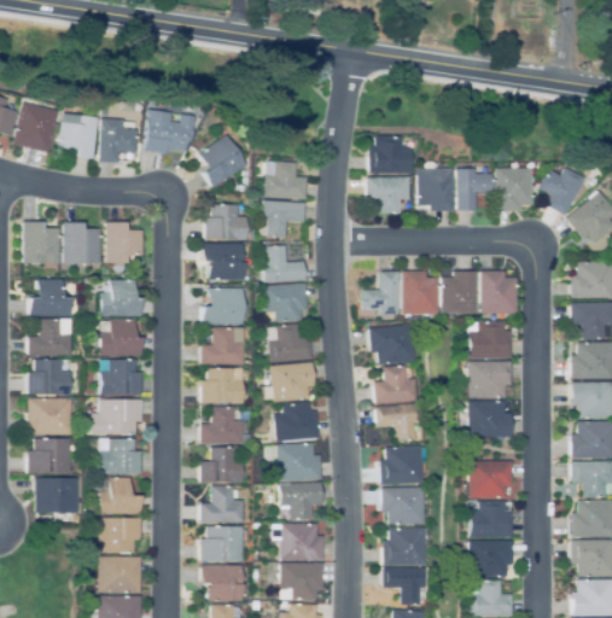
[(0,97),(9,99),(7,108),(21,111),(15,136),(0,133),(0,97)]
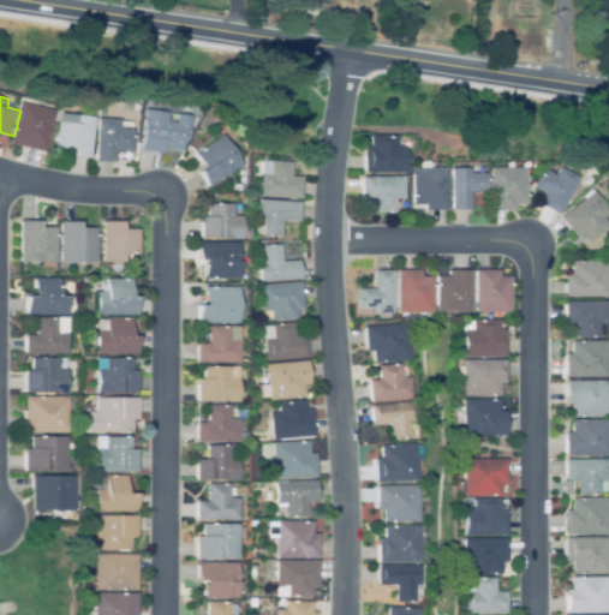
[(60,111),(49,153),(15,143),(24,101),(60,111)]
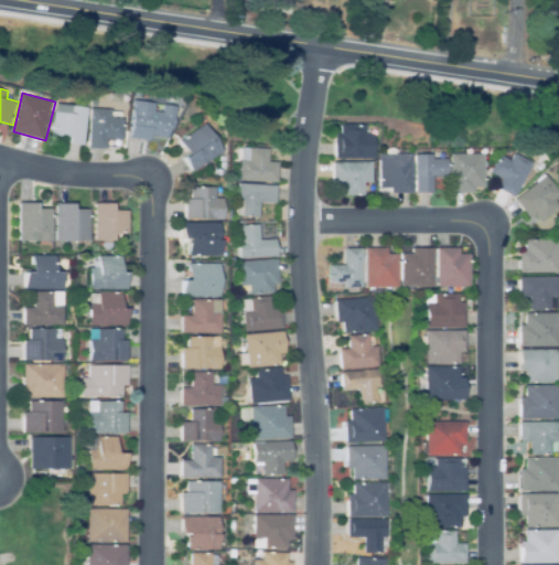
[(132,138),(138,99),(159,103),(158,112),(167,113),(168,104),(180,106),(178,129),(172,128),(171,138),(154,136),(153,141),(132,138)]
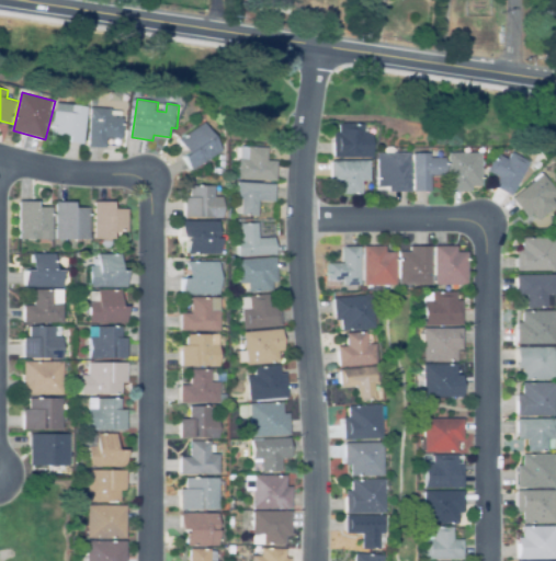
[(91,107),(86,145),(70,142),(70,136),(54,134),(57,112),(58,112),(60,103),(91,107)]
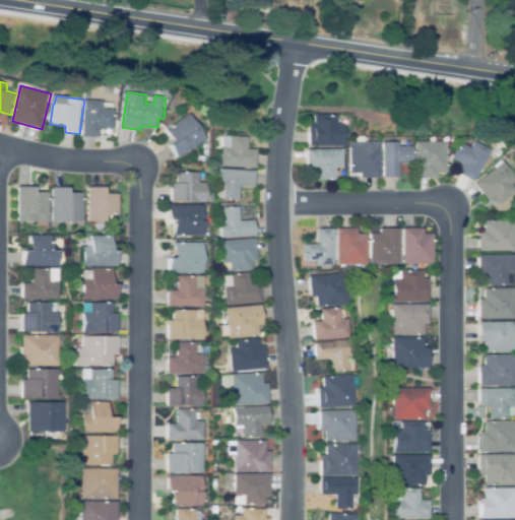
[(84,136),(87,100),(106,101),(106,103),(117,104),(116,110),(118,110),(116,129),(102,128),(101,137),(84,136)]
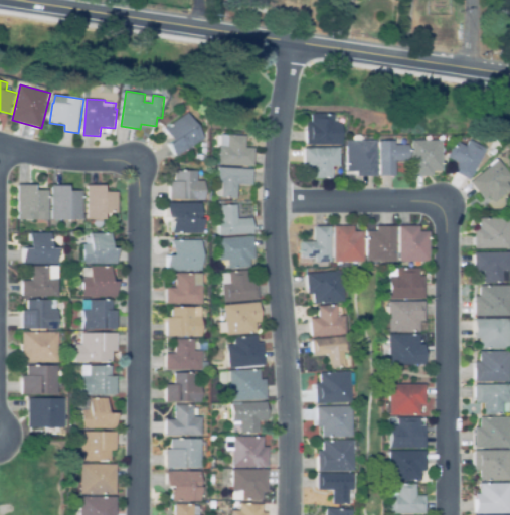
[(207,138),(178,157),(170,144),(174,141),(166,128),(191,113),(195,119),(203,114),(207,120),(199,125),(207,138)]
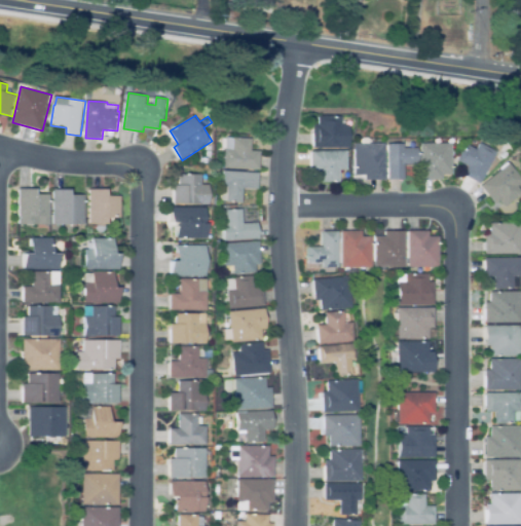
[(351,148),(314,147),(315,124),(321,124),(321,116),(343,116),(343,124),(351,124),(351,148)]
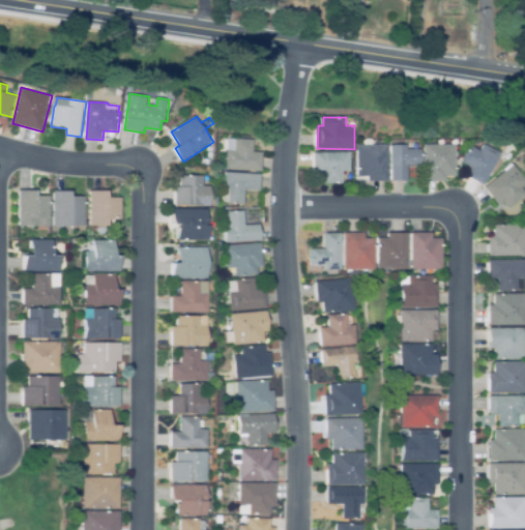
[(262,171),(226,169),(227,151),(226,151),(227,139),(229,140),(229,138),(255,140),(254,151),(263,152),(262,171)]
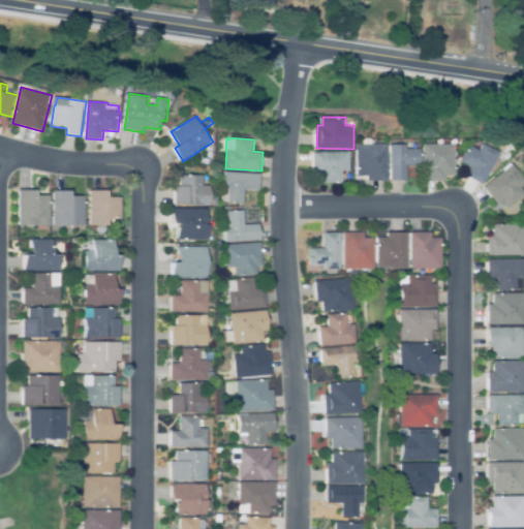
[(390,144),(390,181),(369,181),(369,176),(359,176),(359,144),(390,144)]
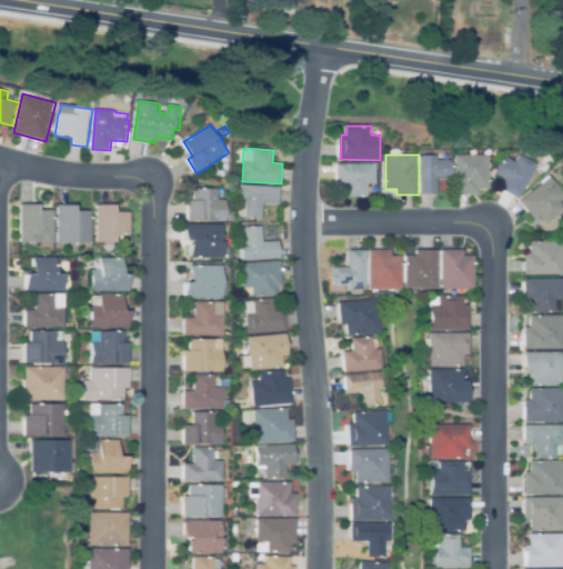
[(422,195),(421,156),(439,155),(439,160),(454,160),(454,178),(439,178),(440,195),(422,195)]
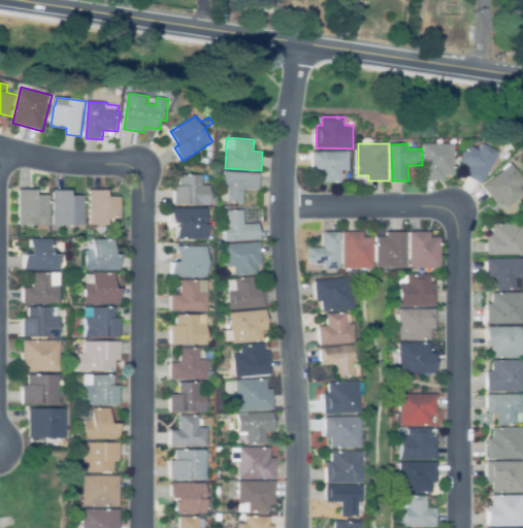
[(425,180),(425,144),(456,143),(456,174),(446,175),(446,180),(425,180)]
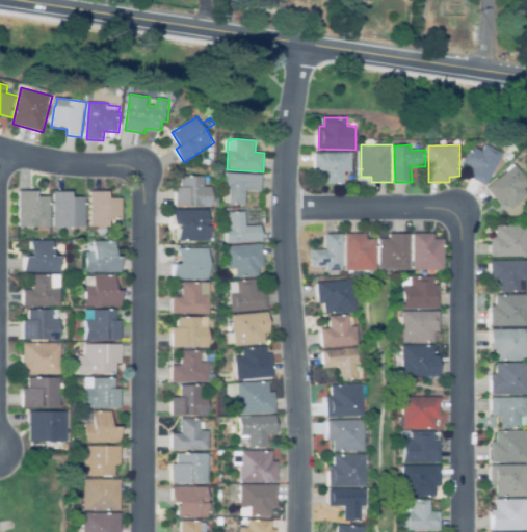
[(505,154),(488,186),(471,176),(475,167),(465,162),(474,145),(484,151),(489,144),(505,154)]
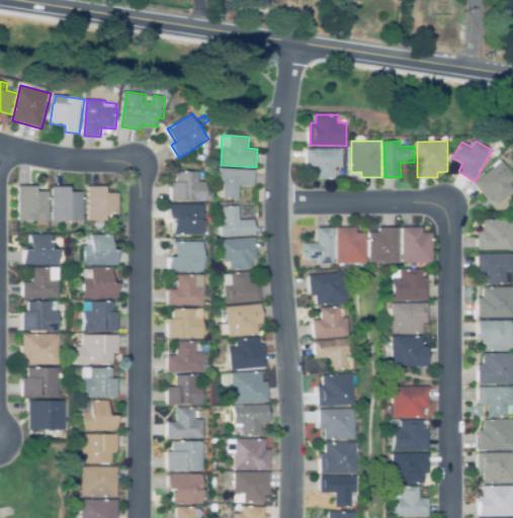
[(308,149),(343,148),(344,167),(336,167),(336,179),(318,179),(318,167),(308,168),(308,149)]
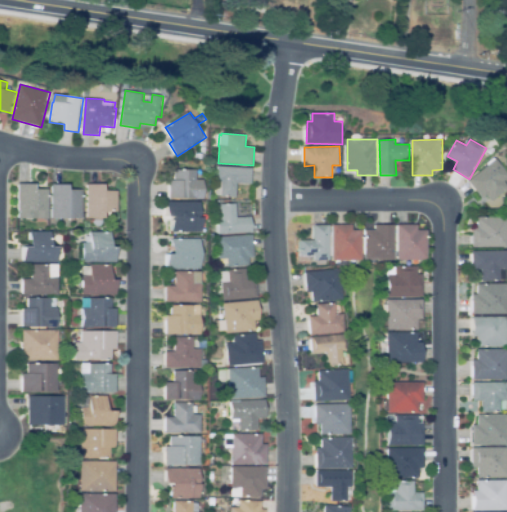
[(470,180),(498,158),(506,169),(506,181),(506,191),(493,201),(488,195),(484,198),(470,180)]
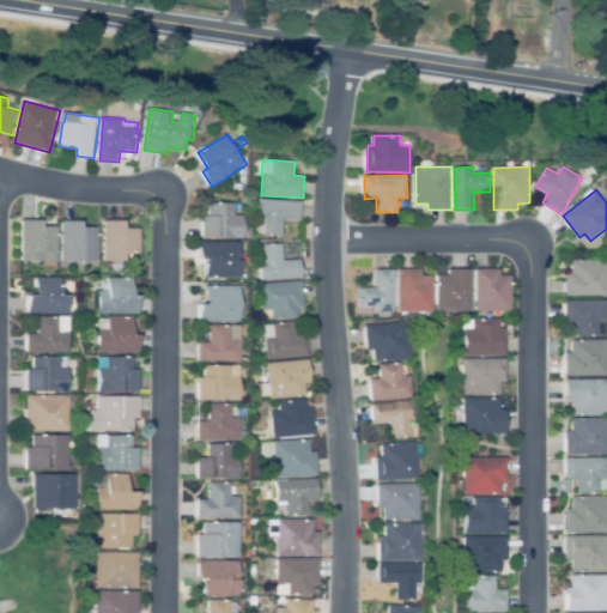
[(261,199),(303,201),(302,220),(284,219),(284,236),(265,235),(265,234),(259,234),(260,219),(266,219),(266,218),(260,218),(261,199)]
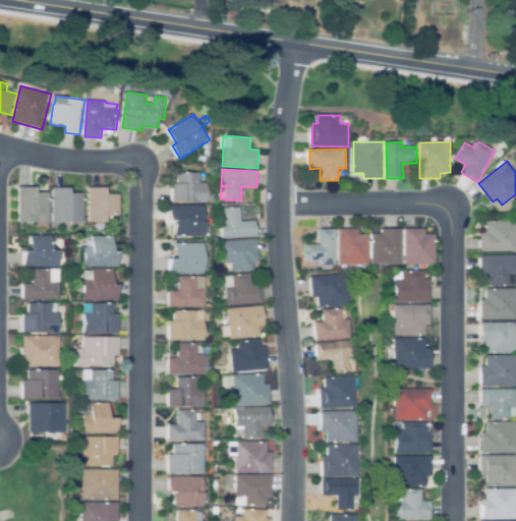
[(209,203),(174,203),(174,183),(179,183),(179,172),(202,172),(202,182),(210,182),(209,203)]
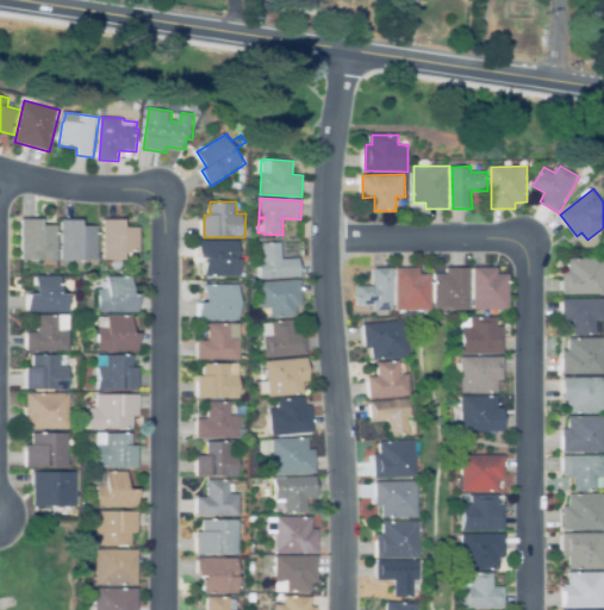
[(24,260),(24,218),(42,218),(42,224),(60,225),(60,260),(24,260)]
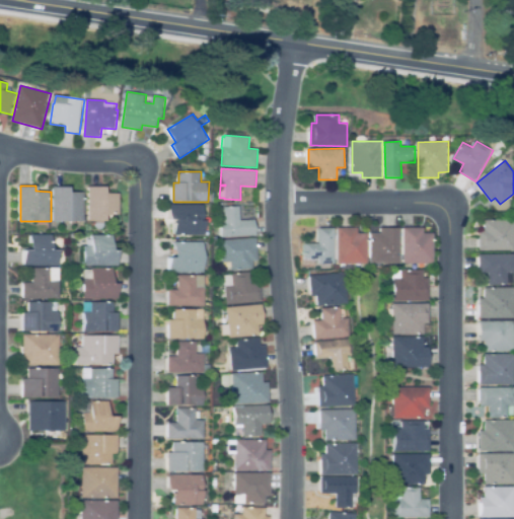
[(54,221),(55,187),(70,187),(70,192),(85,193),(84,221),(54,221)]
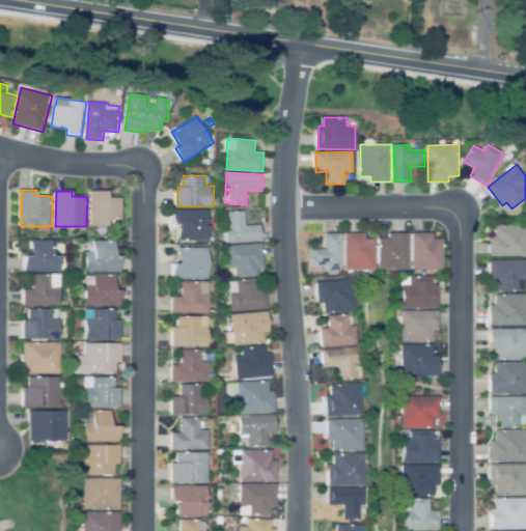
[(92,226),(92,191),(108,191),(108,197),(123,197),(123,220),(108,219),(108,226),(92,226)]
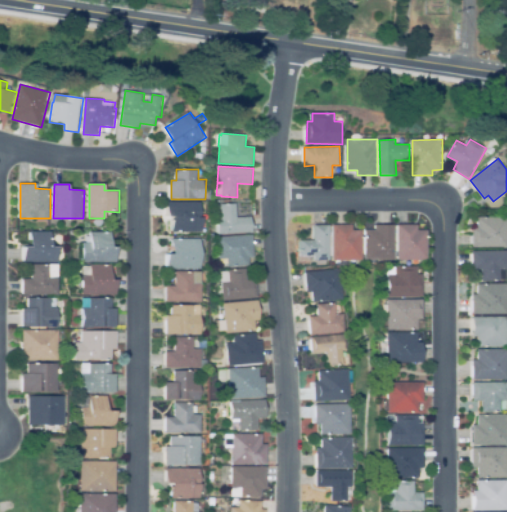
[(168,201),(202,202),(202,217),(204,217),(204,232),(174,232),(174,217),(168,217),(168,201)]
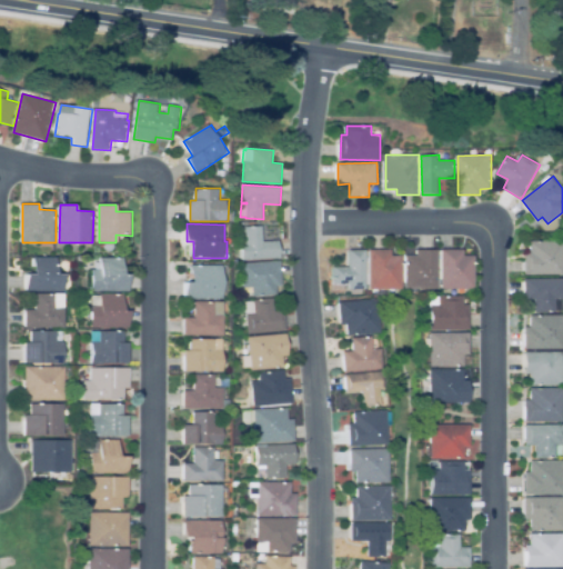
[(282,258),(243,260),(242,243),(240,245),(238,228),(263,226),(264,241),(280,240),(282,258)]
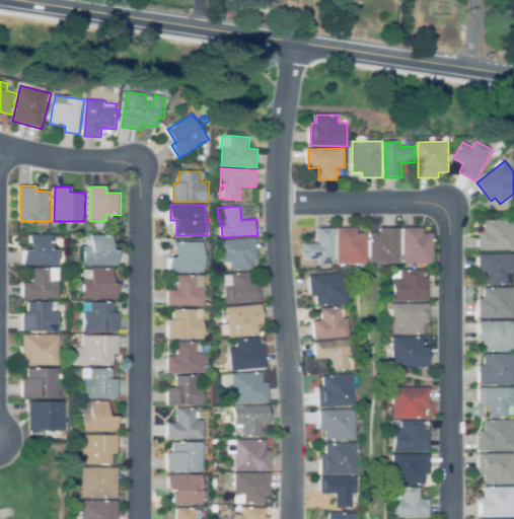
[(513,250),(481,250),(480,230),(486,230),(486,220),(513,220),(513,250)]
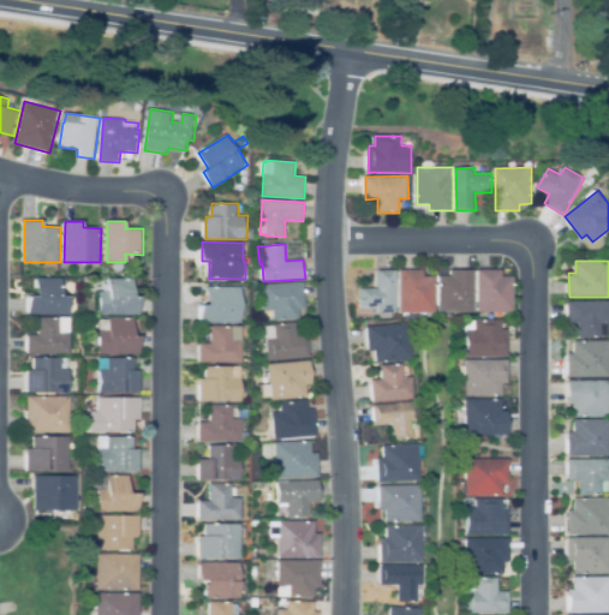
[(515,312),(479,312),(479,269),(503,269),(503,276),(515,276),(515,312)]
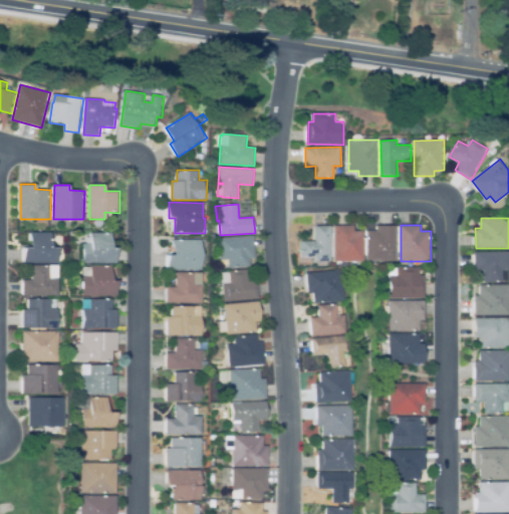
[(332,226),(332,262),(304,262),(304,256),(302,256),(302,241),(316,241),(316,226),(332,226)]
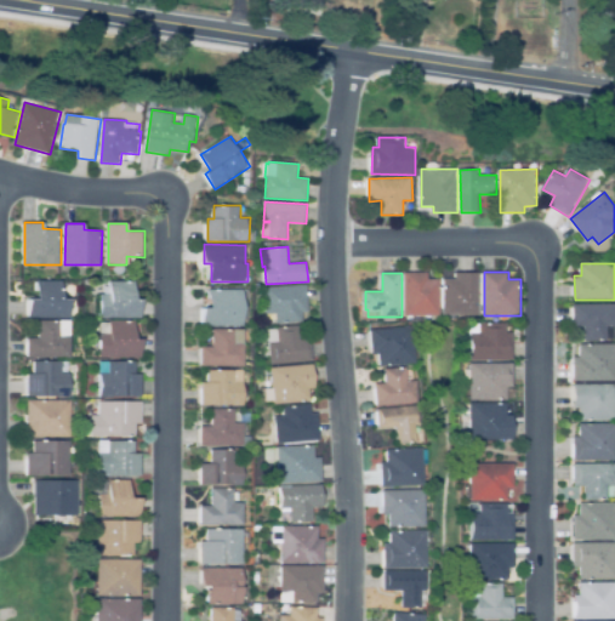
[(405,315),(405,273),(428,273),(428,279),(442,279),(442,315),(439,315),(439,320),(426,320),(426,315),(405,315)]
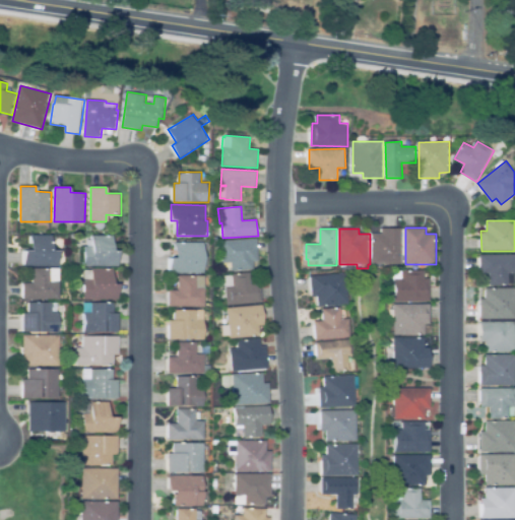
[(402,229),(402,264),(372,264),(372,234),(383,234),(383,229),(402,229)]
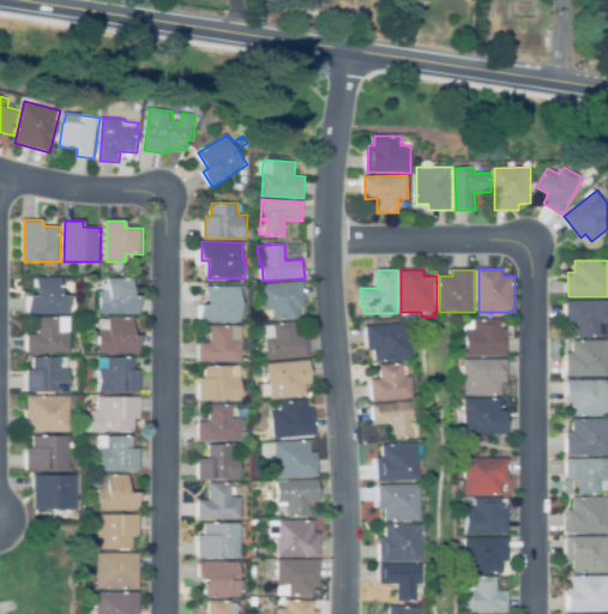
[(71,314),(30,313),(30,295),(37,295),(37,278),(62,278),(62,295),(71,295),(71,314)]
